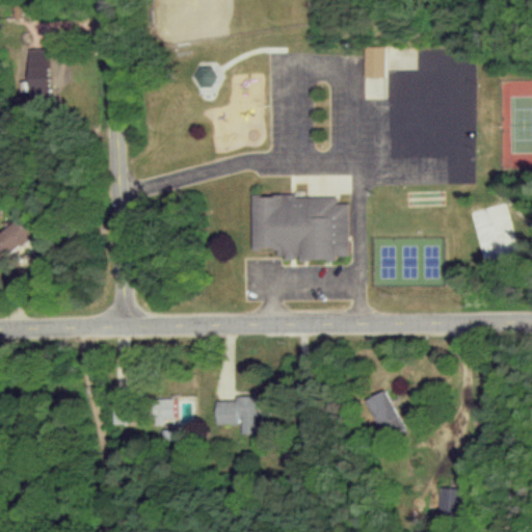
[(383,47),(364,46),(363,77),(382,77),(383,47)]
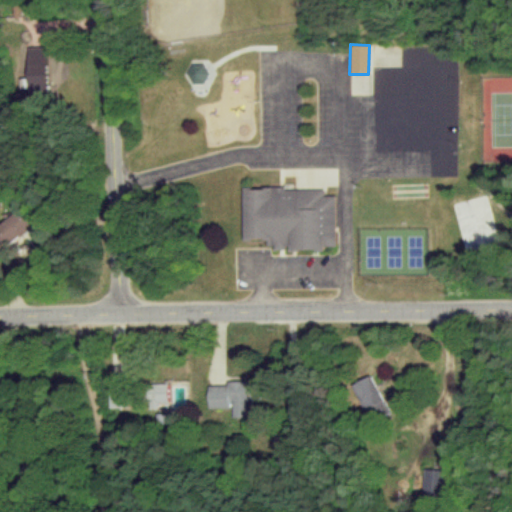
[(26,47),(27,91),(47,91),(46,47),(26,47)]
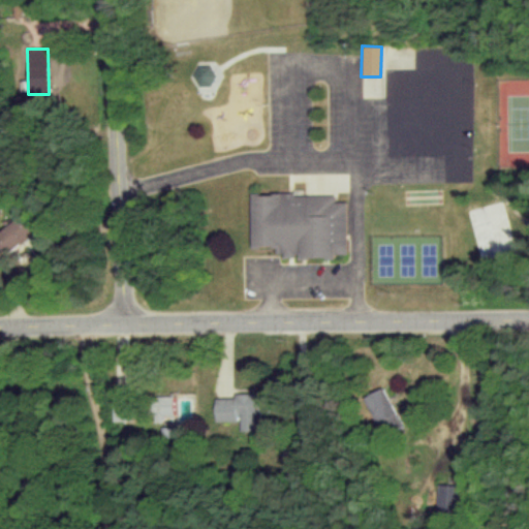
[(212,85),(211,65),(193,66),(194,86),(212,85)]
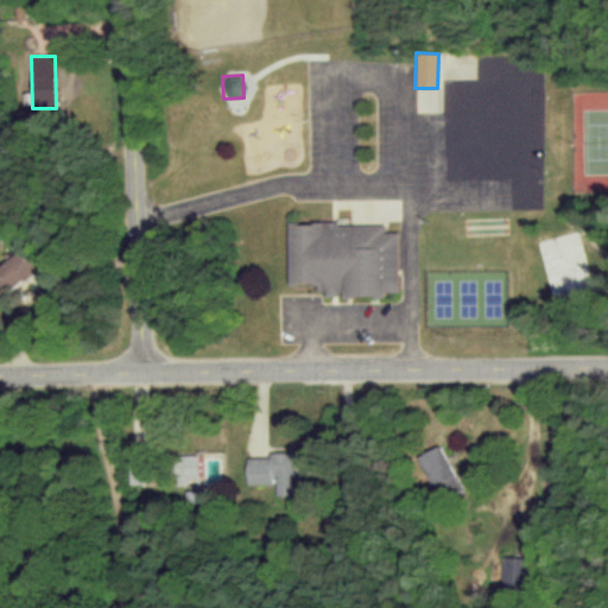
[(287,284),(315,284),(315,295),(341,295),(341,298),(384,298),(384,293),(398,293),(398,233),(384,233),(384,225),(287,225),(287,284)]
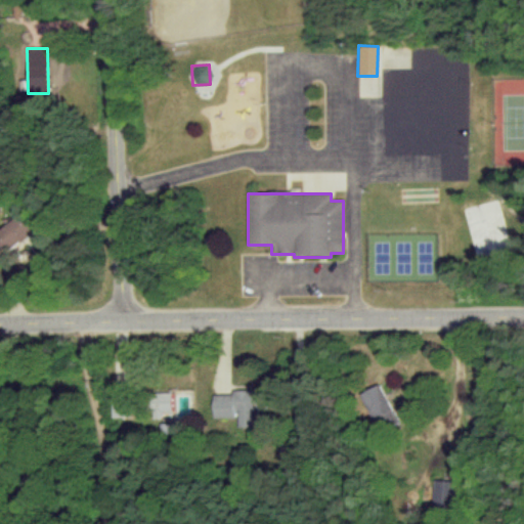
[(0,243),(6,252),(36,231),(25,213),(0,228),(0,243)]
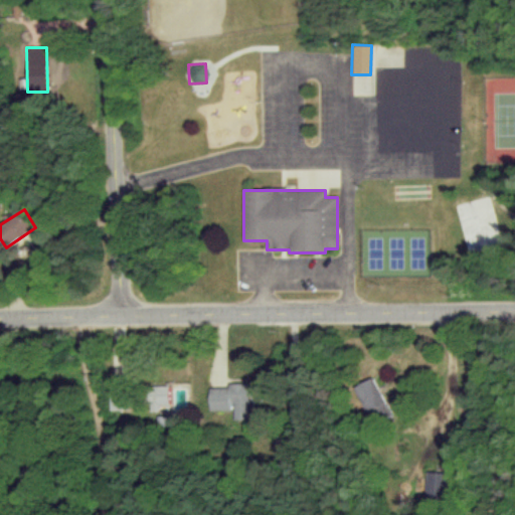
[(356,386),(377,422),(393,413),(373,377),(356,386)]
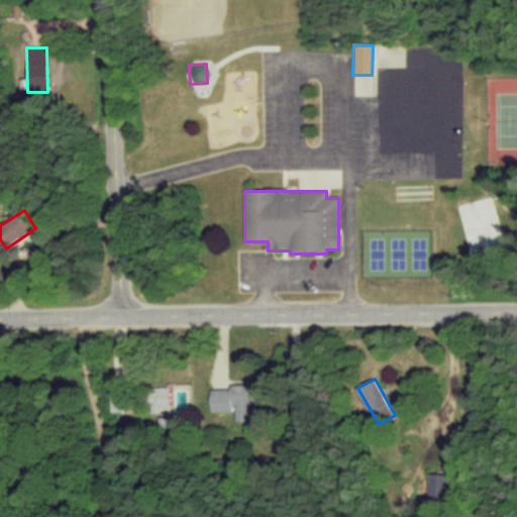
[(211,390),(212,412),(235,411),(235,421),(255,420),(253,384),(229,385),(229,389),(211,390)]
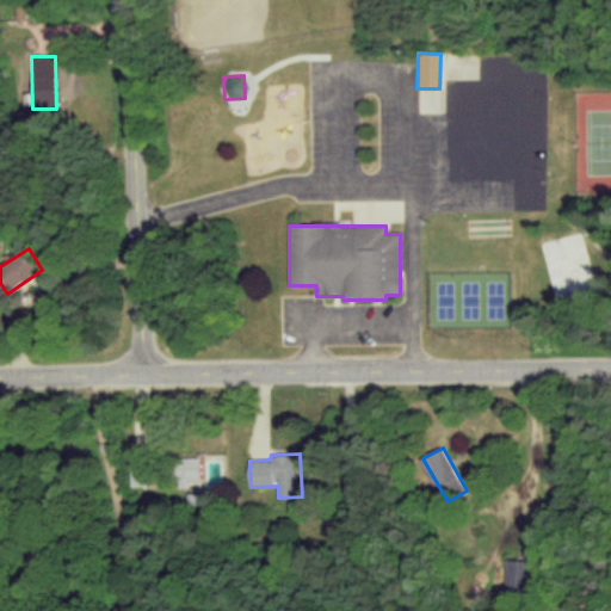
[(191,487),(191,480),(202,480),(201,457),(174,458),(176,488),(191,487)]
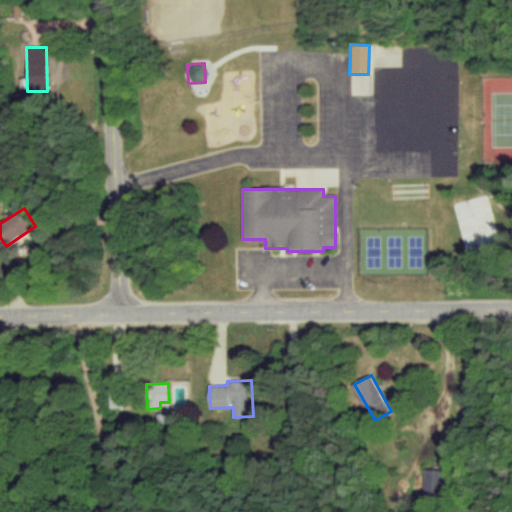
[(422,469),(422,495),(438,495),(438,469),(422,469)]
